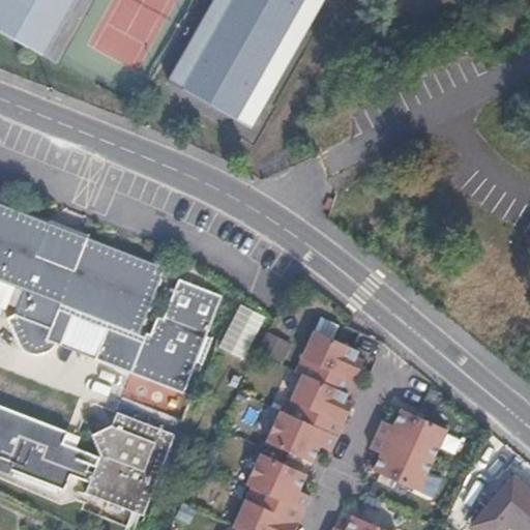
[(0,0),(0,26),(57,57),(88,0),(0,0)]
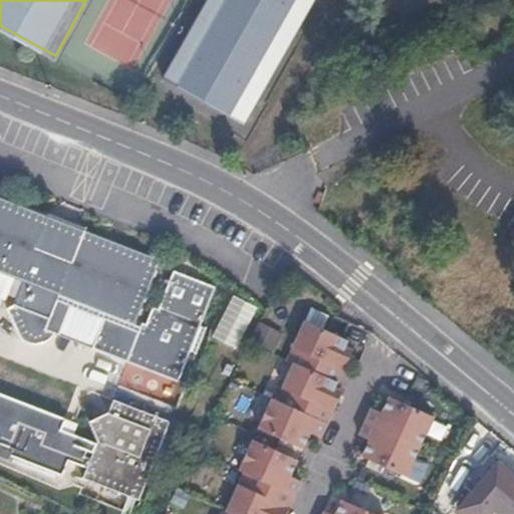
[(258,116),(319,0),(213,0),(175,72),(258,116)]
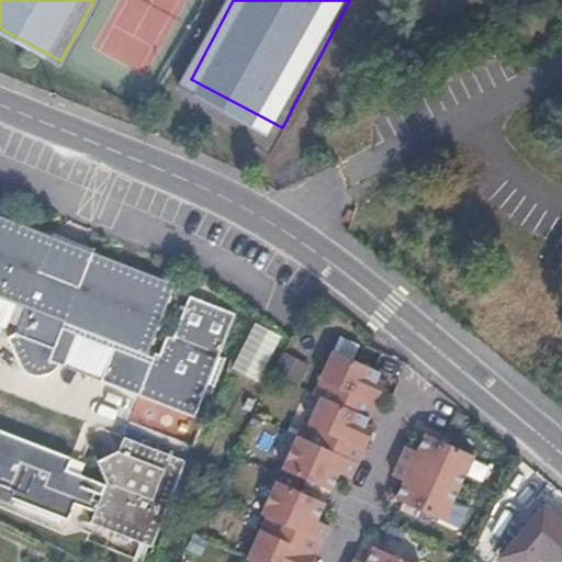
[(14,333),(54,348),(62,326),(65,318),(148,349),(173,285),(88,254),(87,258),(48,244),(51,238),(0,218),(0,326),(7,329),(10,323),(18,302),(25,304),(17,326),(14,333)]
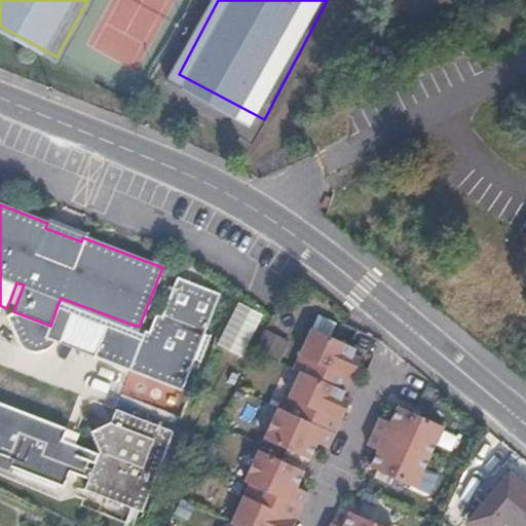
[(145,329),(142,337),(106,324),(95,355),(184,388),(195,358),(201,361),(213,331),(207,329),(221,291),(178,274),(162,314),(156,312),(149,330),(145,329)]
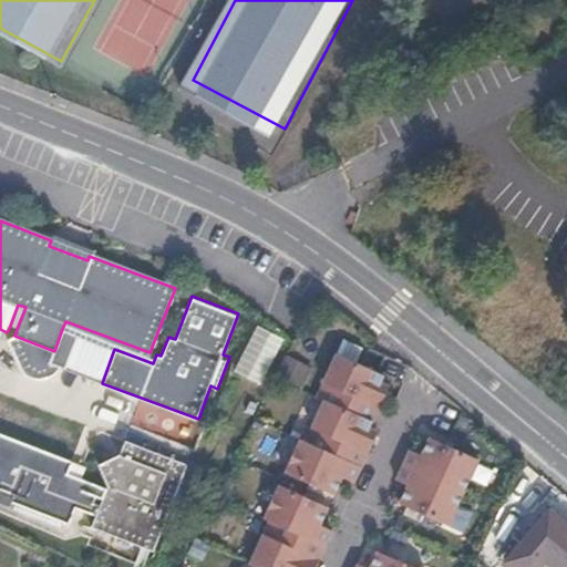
[(10,326),(17,329),(26,307),(18,305),(10,326)]
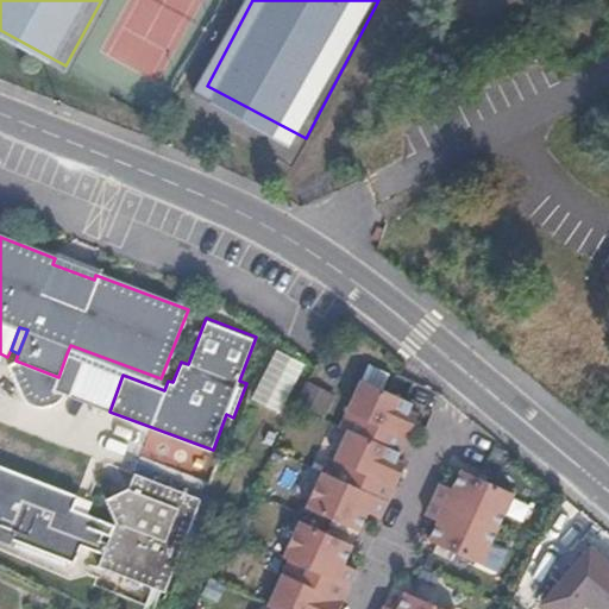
[(274,347),(252,399),(282,412),(305,360),(274,347)]
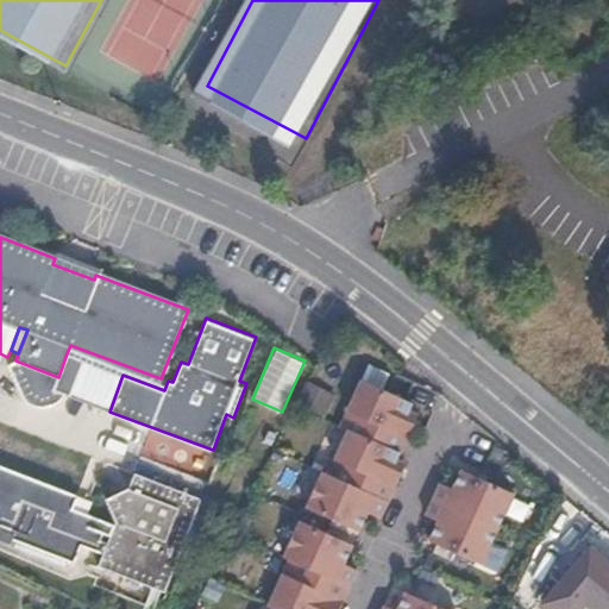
[(123,375),(67,353),(58,377),(54,390),(110,412),(123,375)]
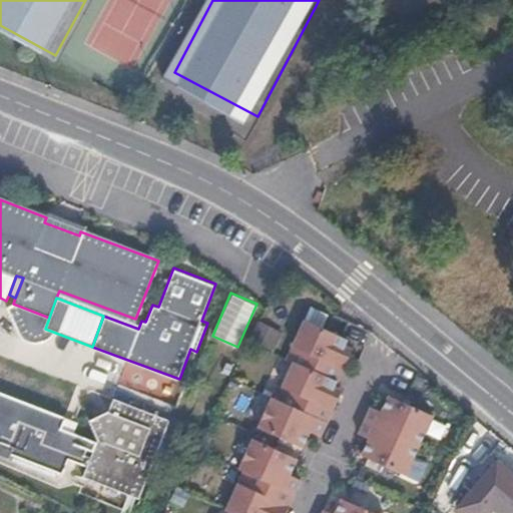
[(274,353),(284,332),(258,320),(247,341),(274,353)]
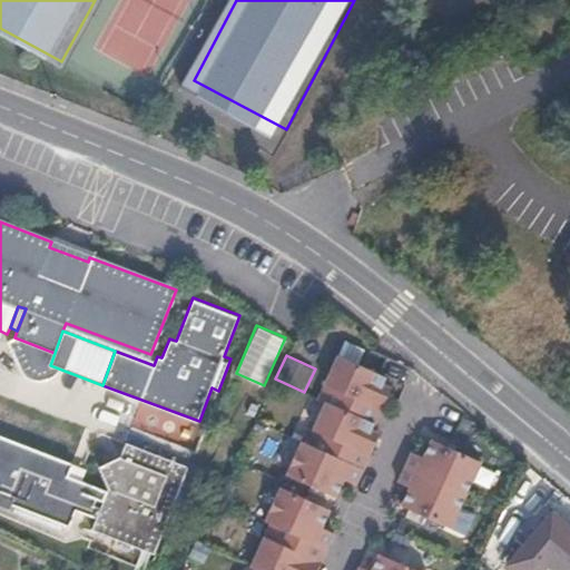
[(288,477),(337,498),(345,480),(357,487),(380,436),(372,432),(391,390),(384,386),(387,380),(341,356),(320,400),(327,404),(310,445),(303,442),(288,477)]
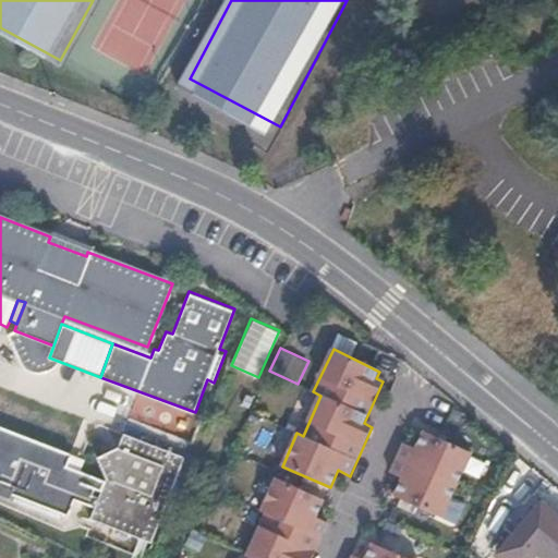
[(105,474),(89,517),(149,540),(183,455),(123,431),(117,449),(95,457),(105,474)]
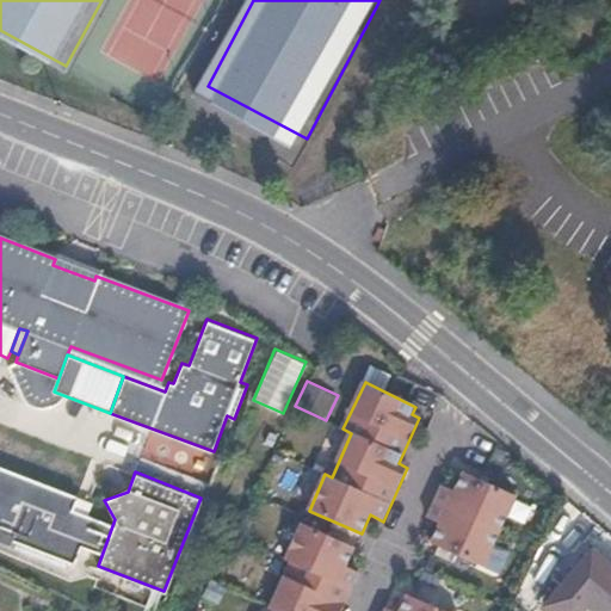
[(432,543),(485,567),(517,497),(463,473),(455,492),(442,486),(427,518),(440,524),(432,543)]
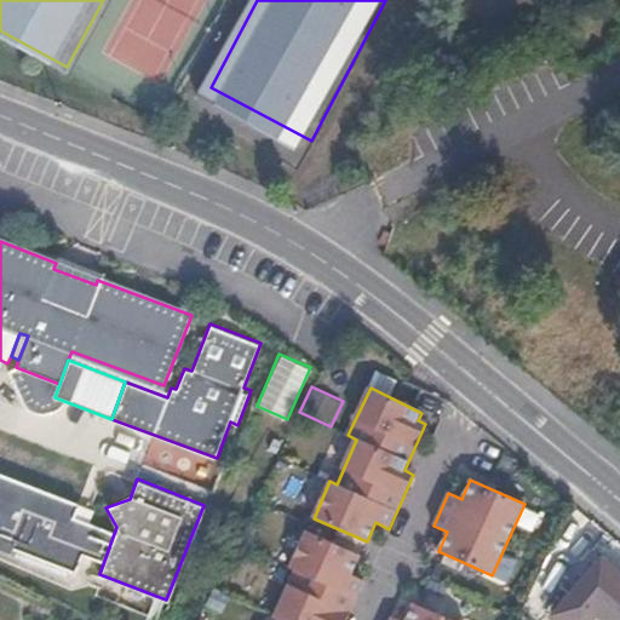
[(63,537),(0,507),(0,554),(45,575),(63,537)]
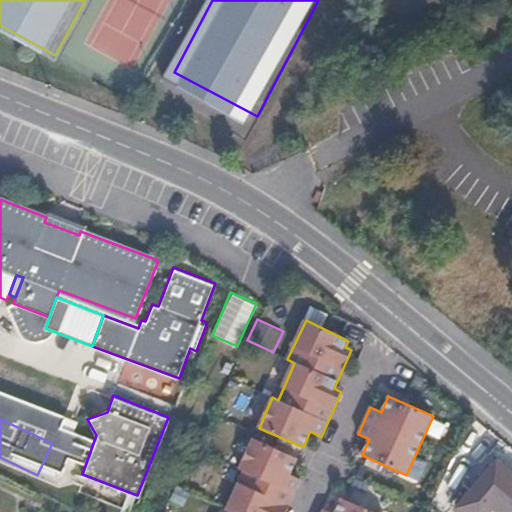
[(285,511),(301,480),(290,475),(297,459),(253,439),(239,469),(245,472),(226,511),(285,511)]
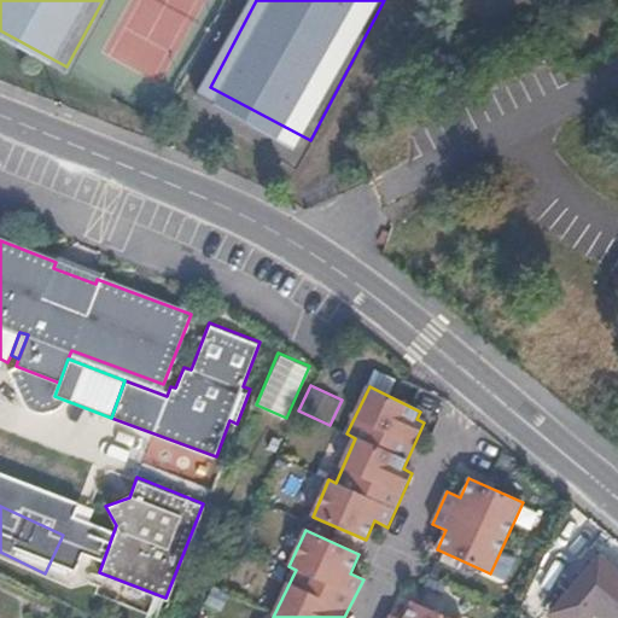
[(572,592),(602,617),(617,617),(617,571),(601,557),(572,592)]
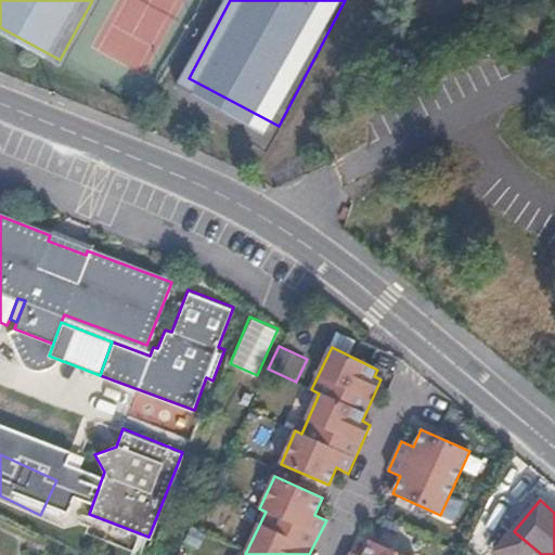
[(403,554),(371,540),(363,554),(357,554),(351,552),(349,554),(403,554)]
